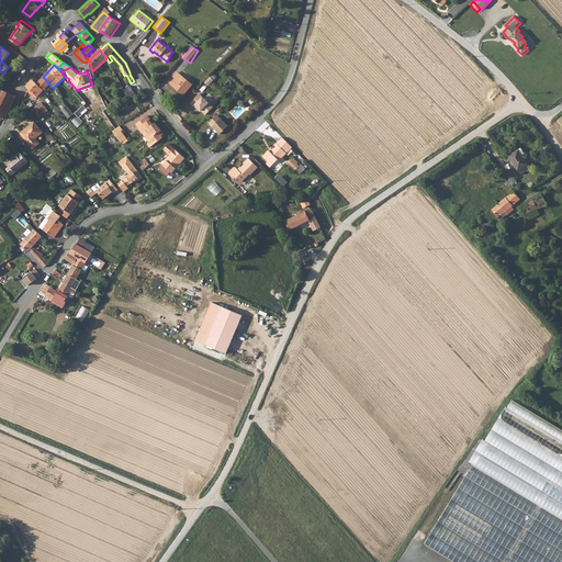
[(178,71),(170,81),(184,93),(192,83),(178,71)]
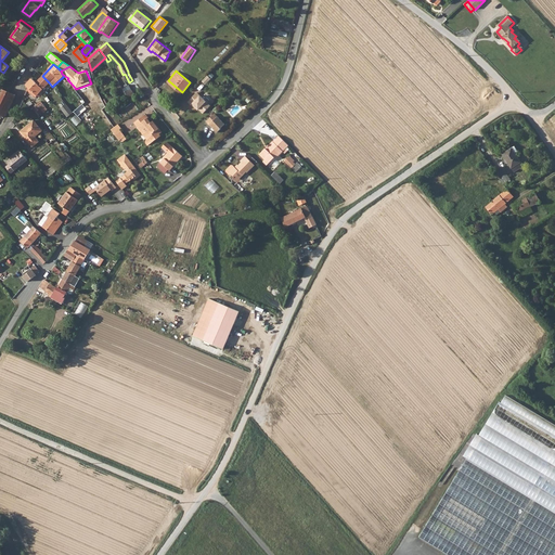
[(42,76),(36,82),(43,89),(49,82),(42,76)]
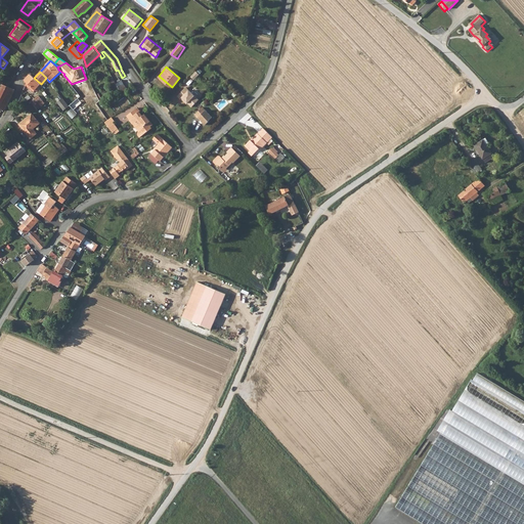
[(200,75),(197,72),(191,77),(194,80),(200,75)]
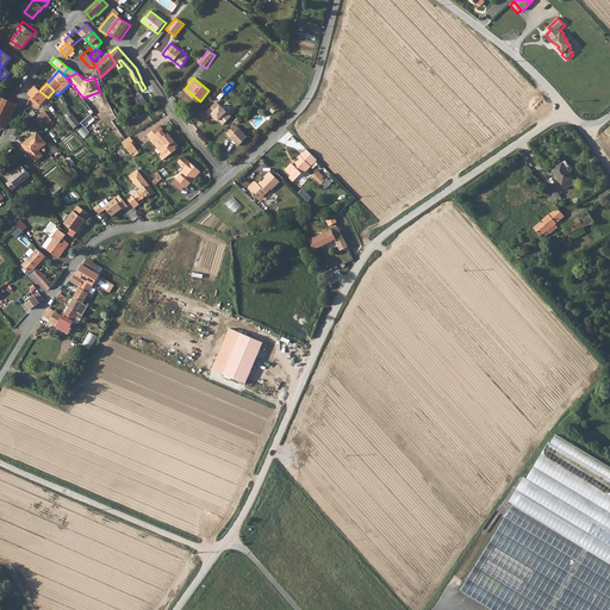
[(41,105),(48,98),(39,91),(35,86),(30,93),(41,105)]
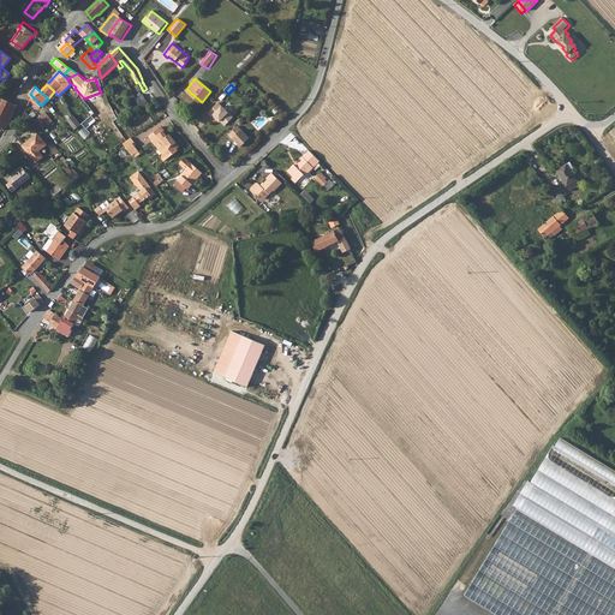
[(6,131),(17,106),(10,102),(0,97),(0,127),(3,130),(6,131)]
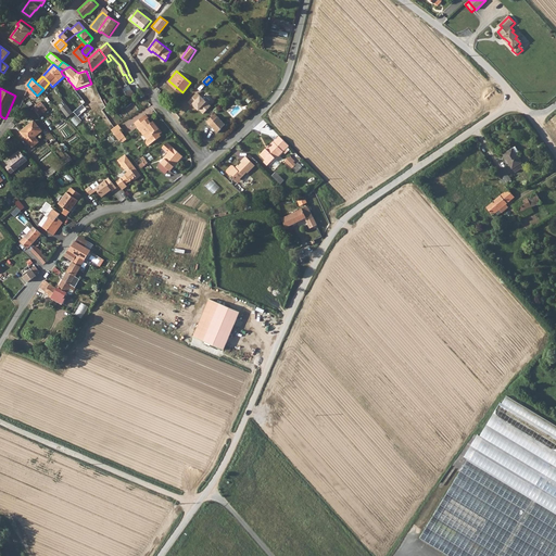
[(133,89),(125,93),(130,100),(137,96),(133,89)]
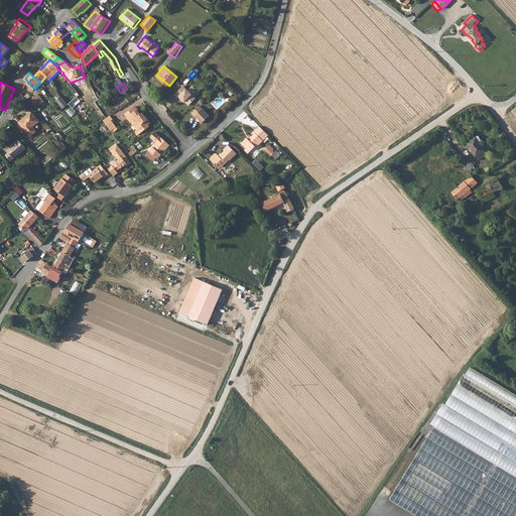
[(183,86),(174,95),(178,98),(178,97),(182,101),(183,100),(188,106),(196,99),(183,86)]
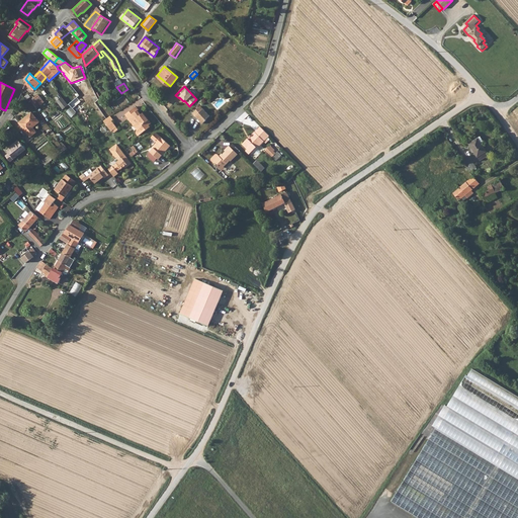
[(95,90),(91,92),(95,102),(99,100),(95,90)]
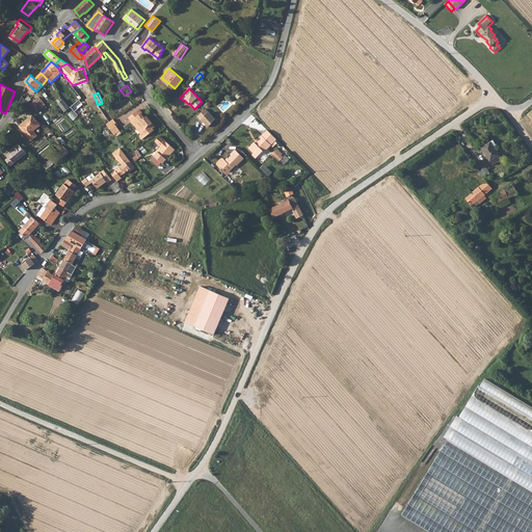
[(61,97),(56,101),(64,111),(70,107),(61,97)]
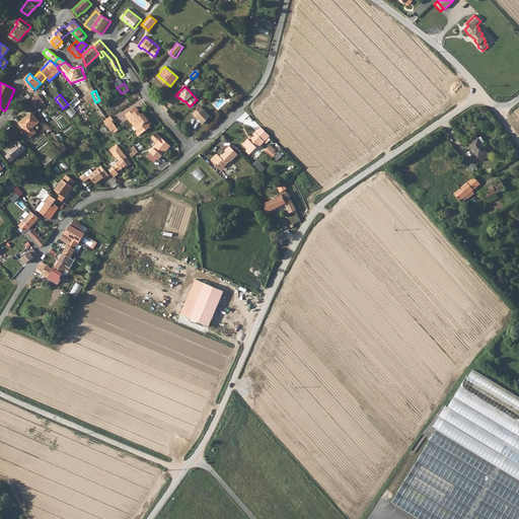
[(39,95),(30,100),(34,105),(39,102),(41,105),(44,102),(39,95)]
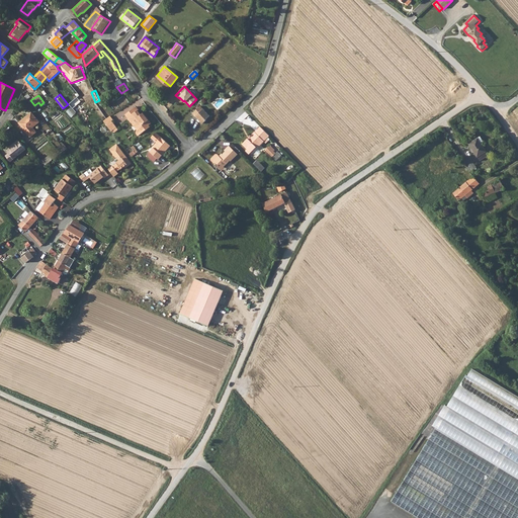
[(201,106),(193,113),(196,116),(203,123),(207,119),(206,119),(210,116),(201,106)]
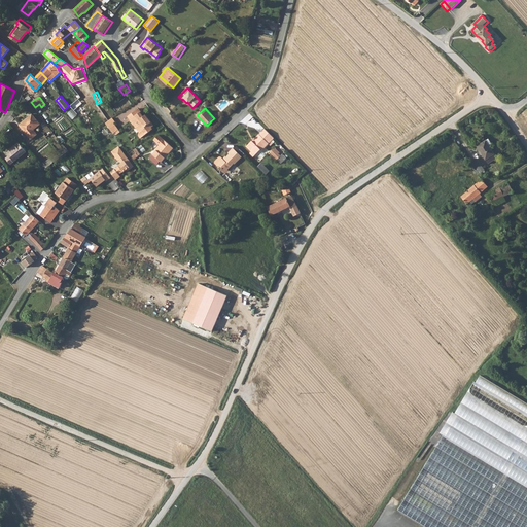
[(143,117),(144,117),(141,112),(139,109),(129,116),(134,124),(137,123),(146,135),(153,130),(152,128),(154,127),(148,118),(145,120),(143,117)]
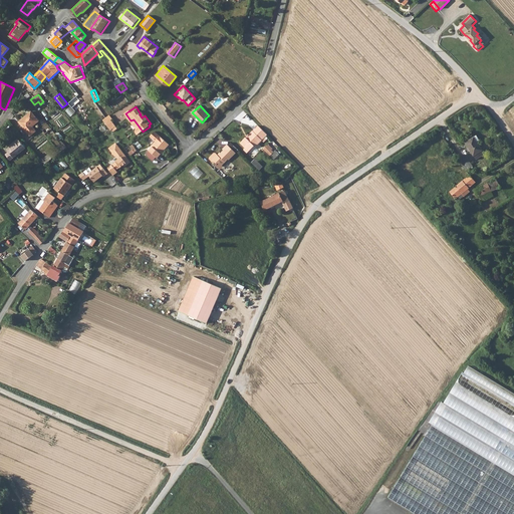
[(67,110),(71,115),(75,112),(71,107),(67,110)]
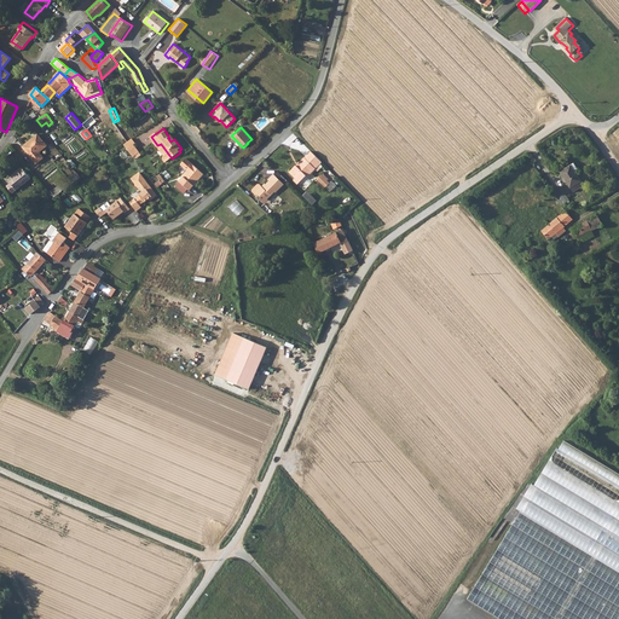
[(36,134),(21,146),(34,163),(41,158),(38,152),(45,146),(36,134)]
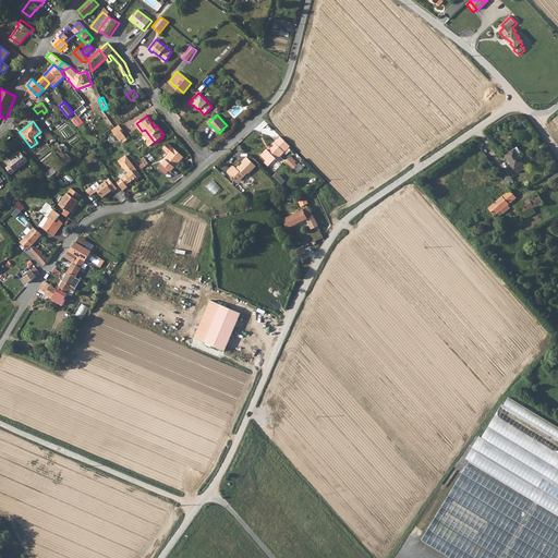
[(120,124),(116,128),(112,131),(120,141),(125,137),(121,131),(123,129),(120,124)]
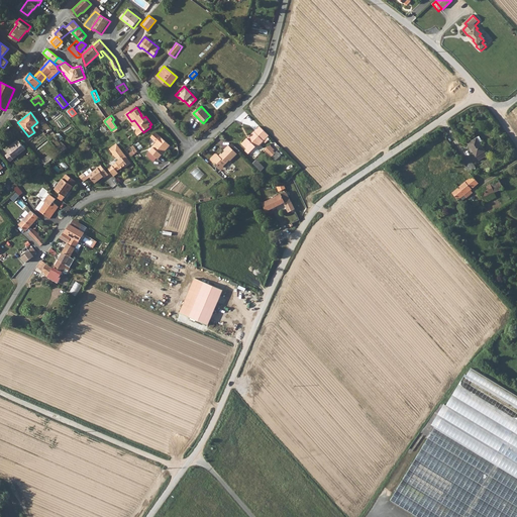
[(134,120),(131,121),(137,130),(136,130),(136,133),(138,135),(143,132),(134,120)]
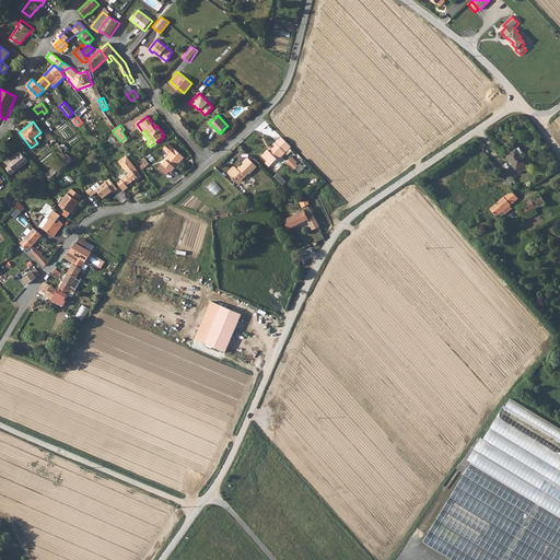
[(281,158),(291,147),(282,137),(263,155),(268,161),(266,163),(269,167),(277,160),(280,156),(281,158)]
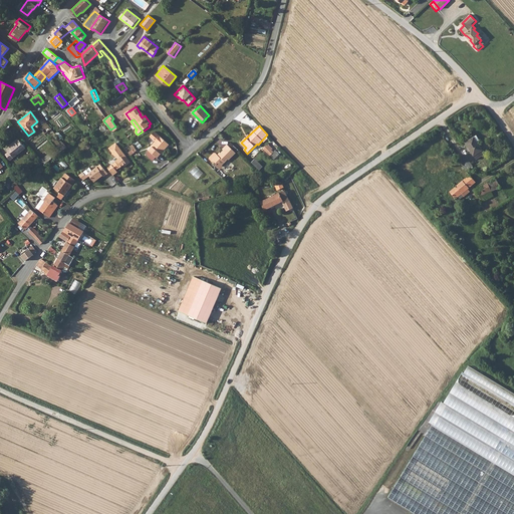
[(167,145),(167,144),(168,143),(161,137),(153,146),(153,147),(150,151),(158,159),(169,147),(167,145)]
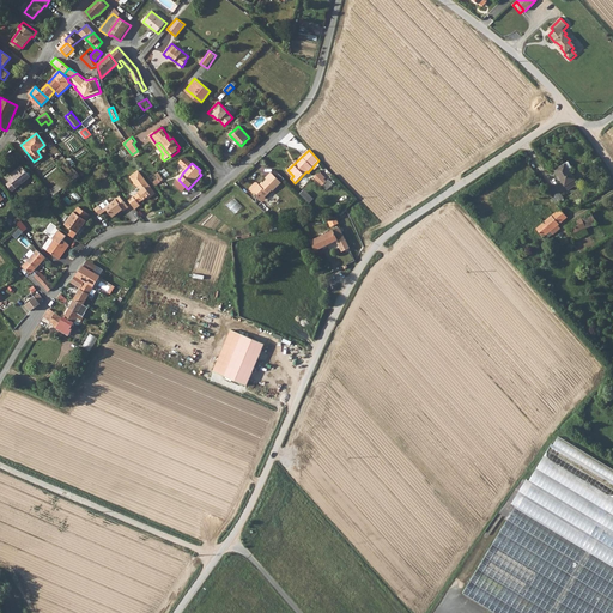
[(570,169),(566,164),(556,170),(569,190),(576,186),(574,181),(576,180),(570,169)]
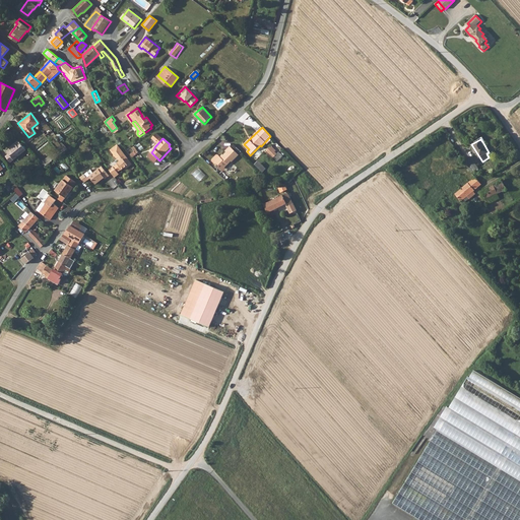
[(10,149),(11,150),(8,153),(6,156),(11,163),(25,149),(18,141),(10,149)]
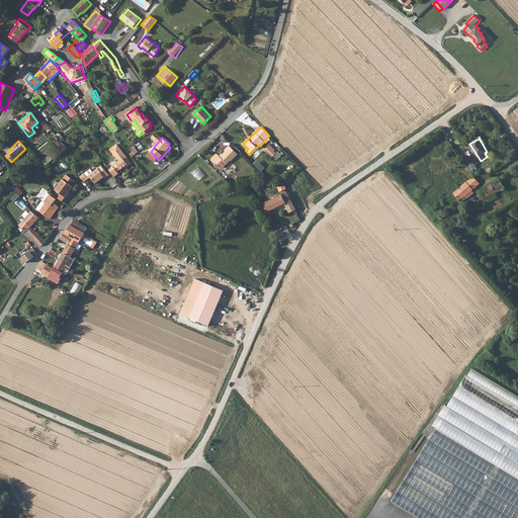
[(42,162),(46,165),(60,155),(68,149),(64,145),(42,161),(42,162)]
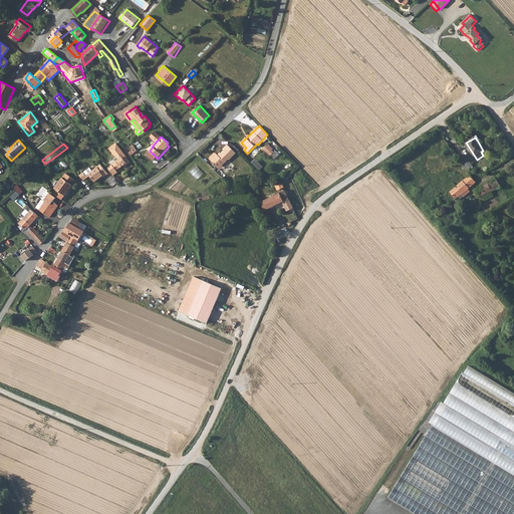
[(108,169),(113,176),(117,173),(116,171),(123,166),(125,164),(126,166),(131,163),(116,144),(109,149),(115,157),(116,156),(119,160),(115,162),(116,163),(108,169)]
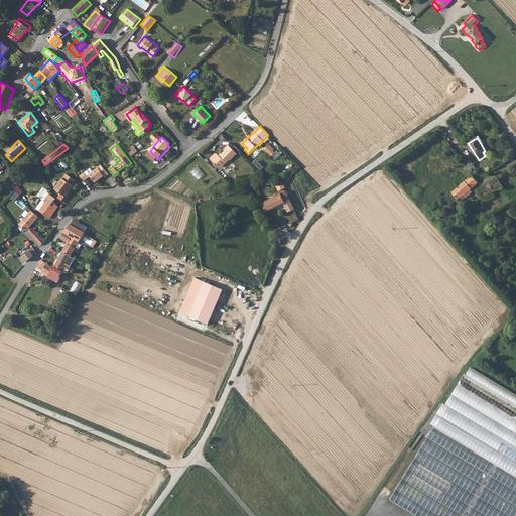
[(219,167),(222,164),(224,166),(230,160),(233,162),(235,162),(239,157),(239,155),(229,144),(224,149),(225,150),(222,153),(223,154),(220,156),(219,155),(213,161),(219,167)]
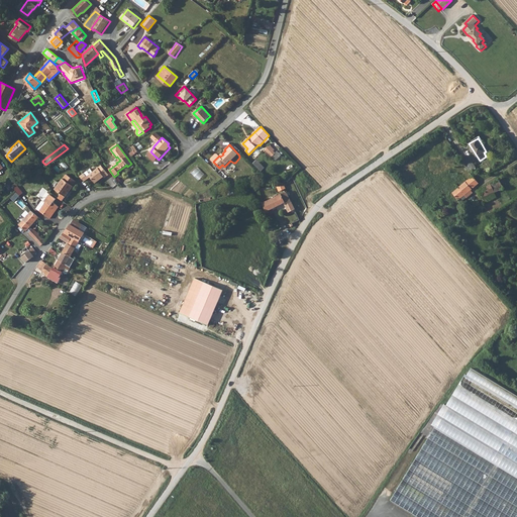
[(266,149),(272,158),(276,153),(269,146),(266,149)]
